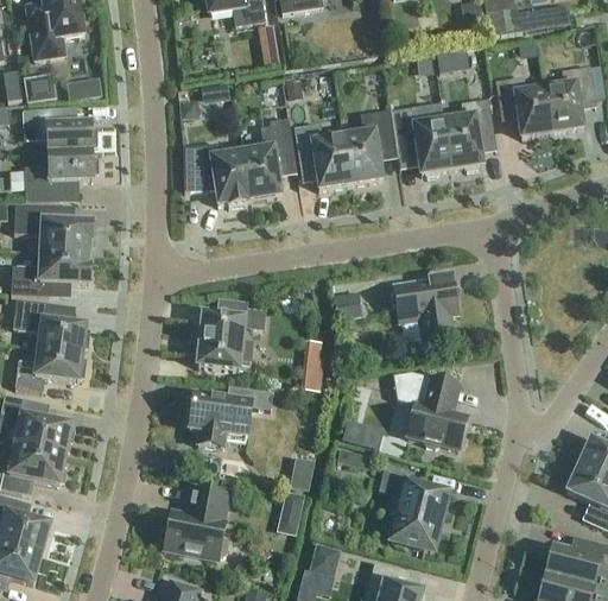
[(26,6),(29,21),(35,59),(63,56),(61,38),(83,35),(77,0),(40,0),(42,4),(26,6)]
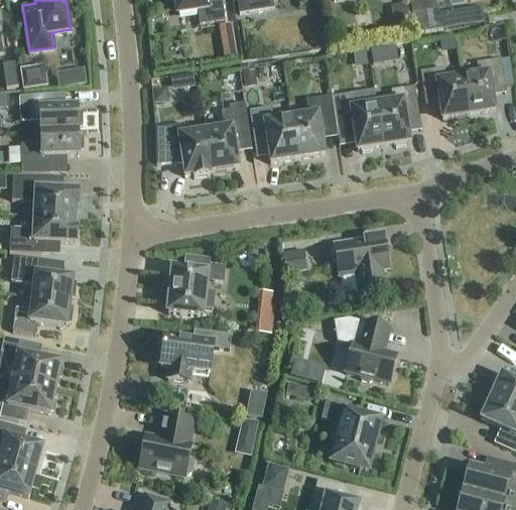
[(175,0),(177,11),(197,8),(200,22),(224,18),(220,0),(175,0)]
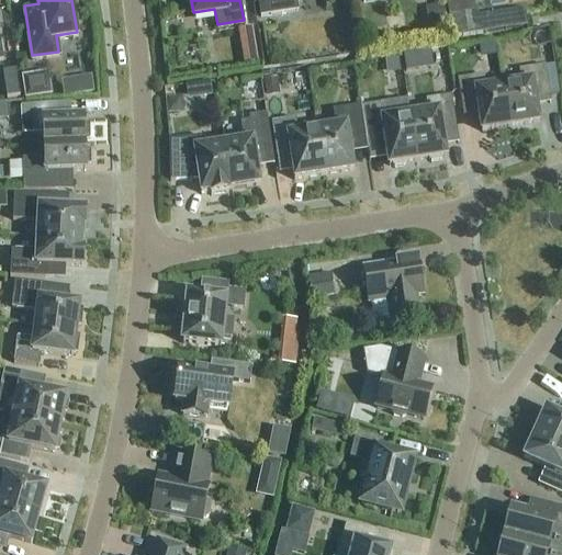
[(271,10),(270,0),(258,0),(260,12),(271,10)]
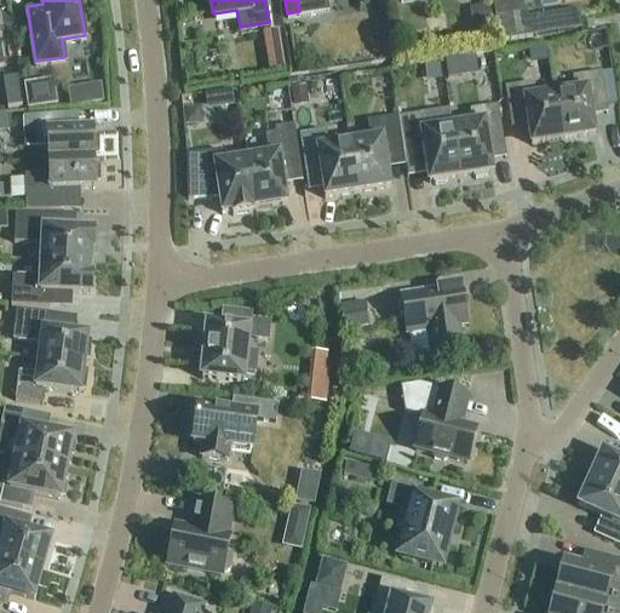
[(328,6),(327,0),(298,0),(299,11),(328,6)]
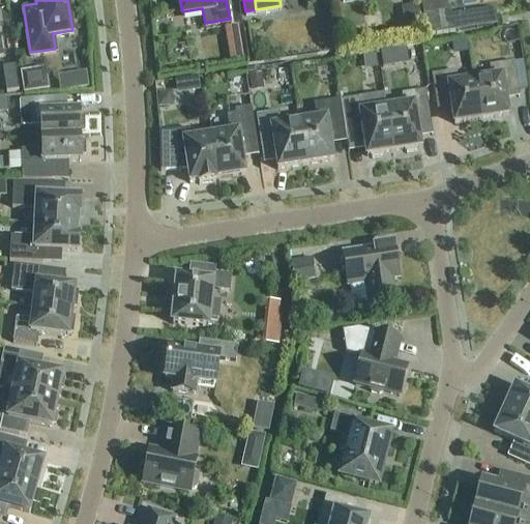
[(401,2),(403,19),(420,16),(418,0),(412,0),(401,2)]
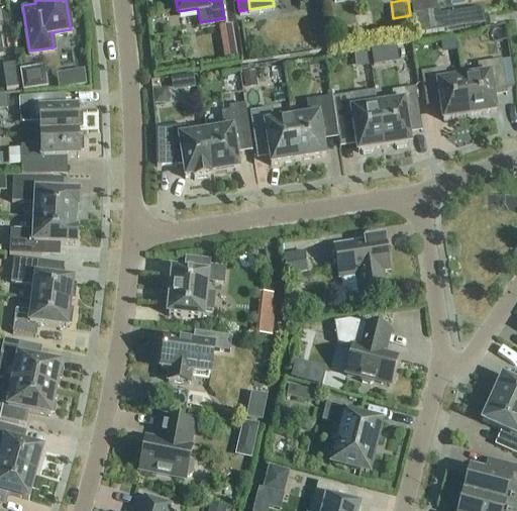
[(411,10),(414,29),(426,27),(423,8),(436,6),(435,0),(411,0),(412,10),(411,10)]
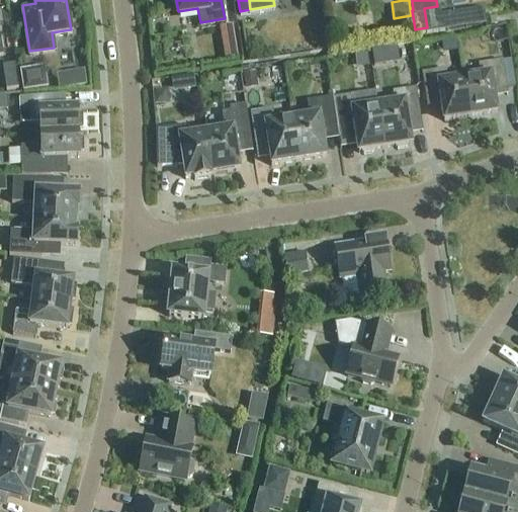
[(223,20),(228,51),(242,49),(237,18),(223,20)]
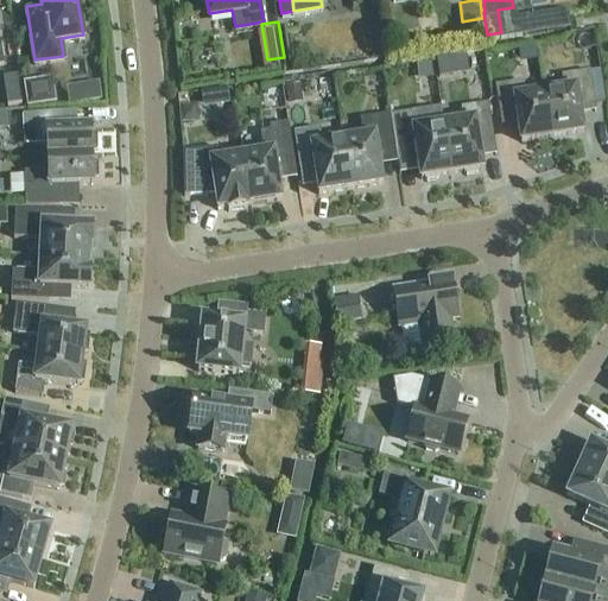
[(534,42),(518,44),(520,57),(537,55),(534,42)]
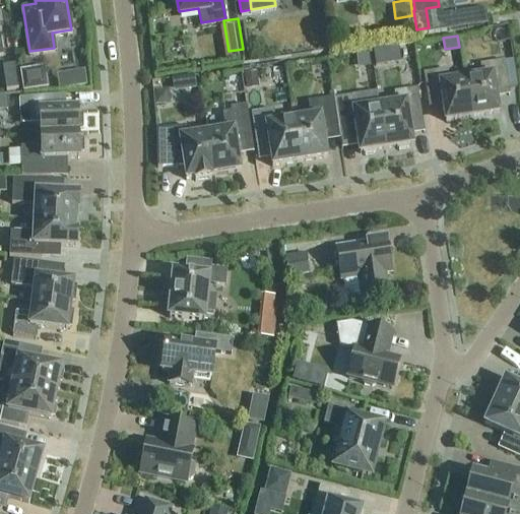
[(481,73),(465,75),(471,114),(498,110),(494,85),(508,83),(504,57),(479,60),(481,73)]
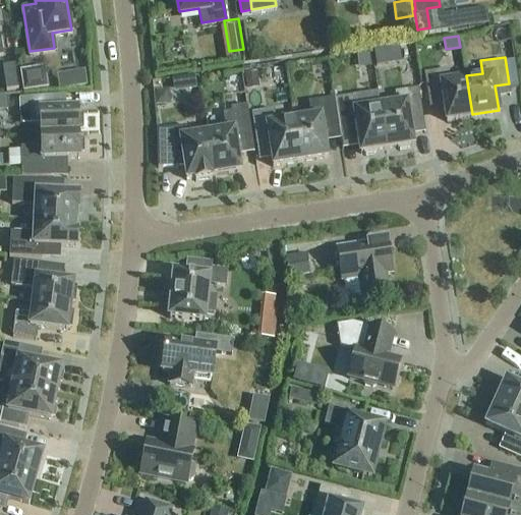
[(17,84),(14,61),(3,63),(6,87),(17,84)]
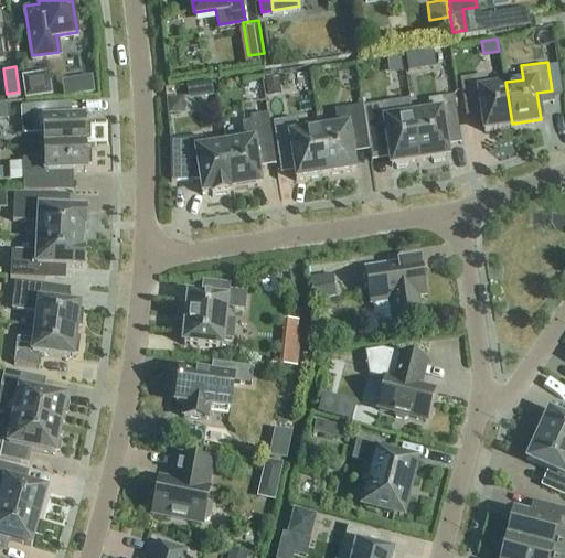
[(48,70),(22,73),(25,94),(51,89),(48,70)]
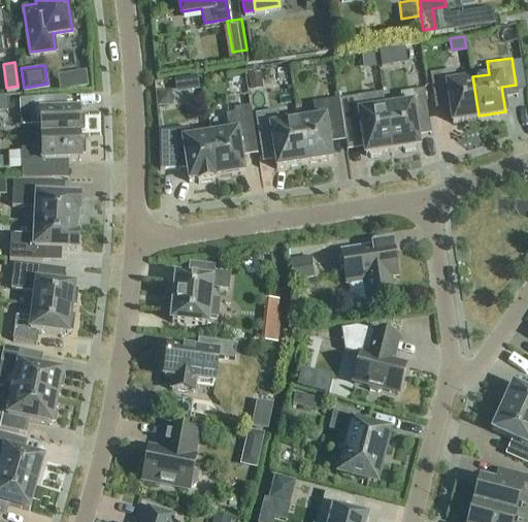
[(479,116),(472,76),(456,79),(454,66),(430,70),(434,97),(449,95),(452,120),(479,116)]
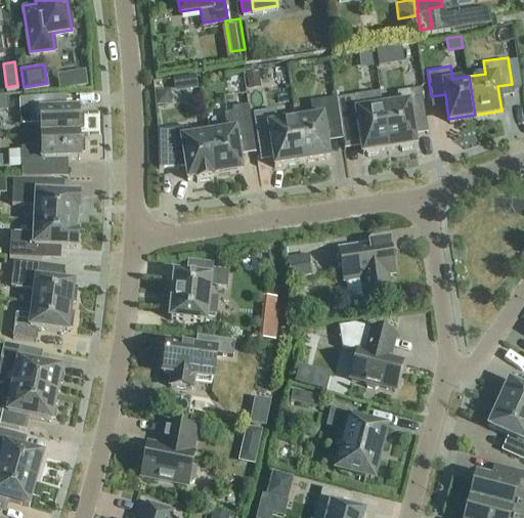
[(88,83),(86,69),(72,71),(74,85),(88,83)]
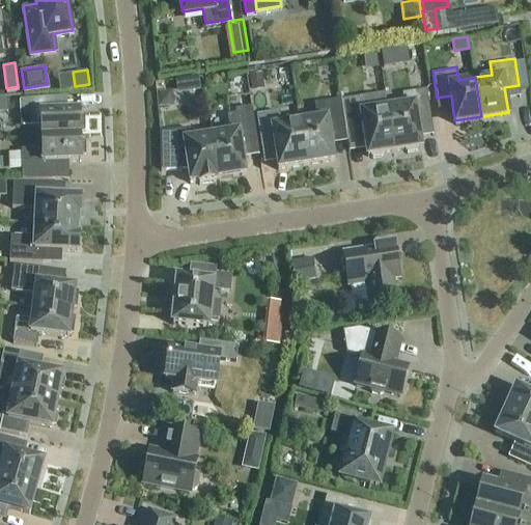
[(249,72),(251,87),(264,86),(261,71),(249,72)]
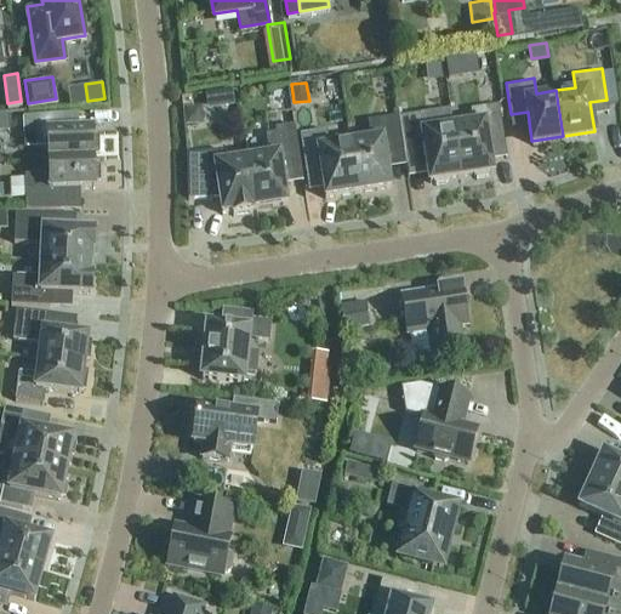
[(472,120),(453,123),(460,174),(473,171),(476,175),(486,174),(488,169),(491,169),(486,137),(503,135),(499,101),(469,104),(472,120)]
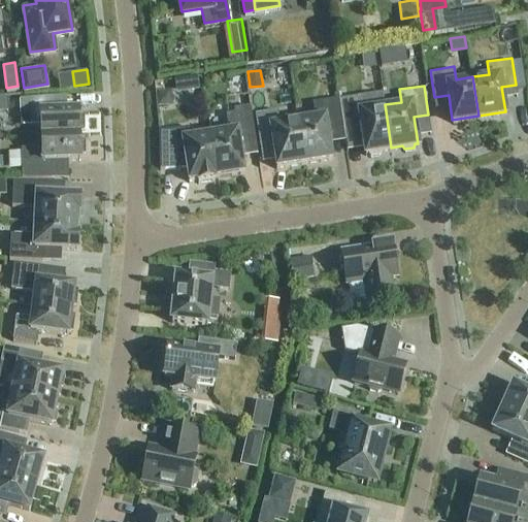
[(158,89),(158,107),(171,107),(171,89),(158,89)]
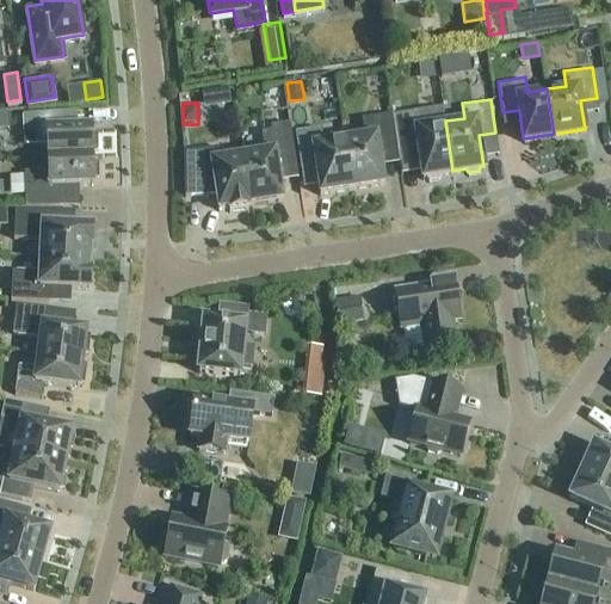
[(392,111),(397,147),(397,148),(418,145),(423,176),(425,174),(429,178),(439,177),(440,172),(452,171),(445,121),(443,103),(392,111)]
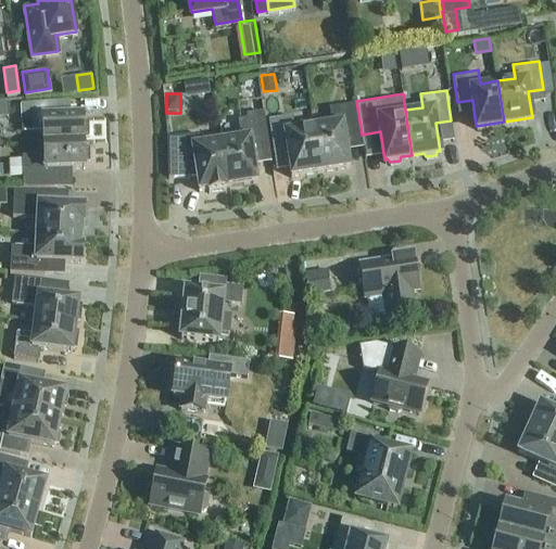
[(42,127),(42,140),(84,139),(84,132),(89,132),(88,118),(83,119),(83,113),(51,114),(51,99),(21,101),(22,128),(42,127)]
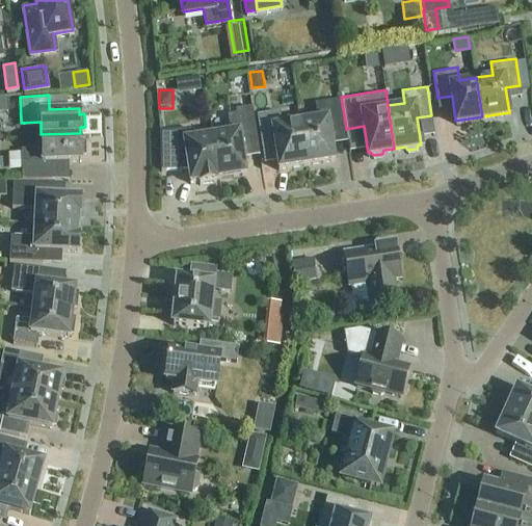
[(317,116),(299,120),(306,162),(334,158),(329,131),(346,128),(341,97),(341,96),(315,100),(317,116)]
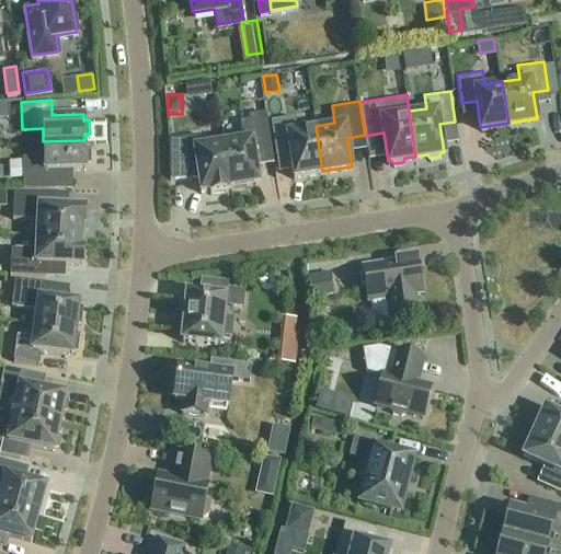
[(221,136),(221,140),(222,140),(229,185),(259,181),(254,152),(272,149),(265,110),(248,112),(249,116),(239,117),(241,133),(221,136)]
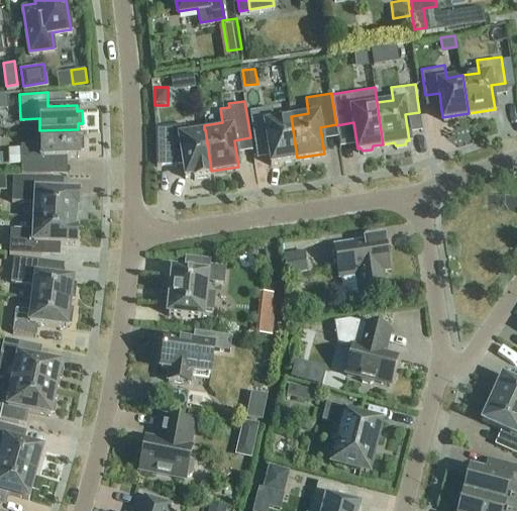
[(297,158),(291,116),(274,118),(272,105),(248,108),(253,137),(267,135),(271,162),(297,158)]
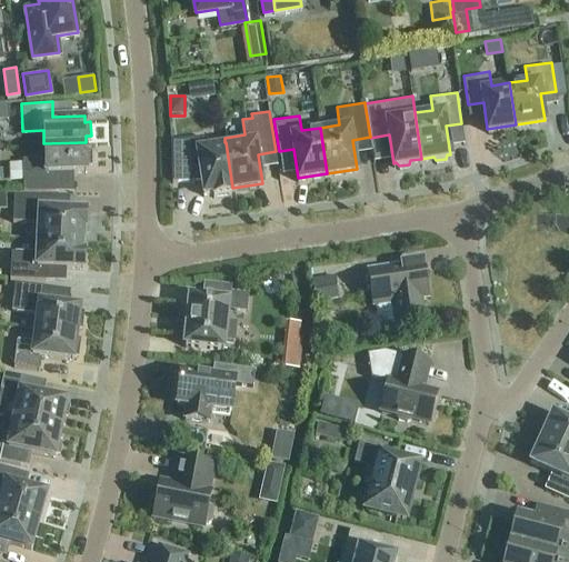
[(226,142),(225,142),(206,146),(203,133),(171,139),(171,179),(201,179),(203,192),(212,191),(213,193),(231,191),(230,188),(232,188),(226,142)]
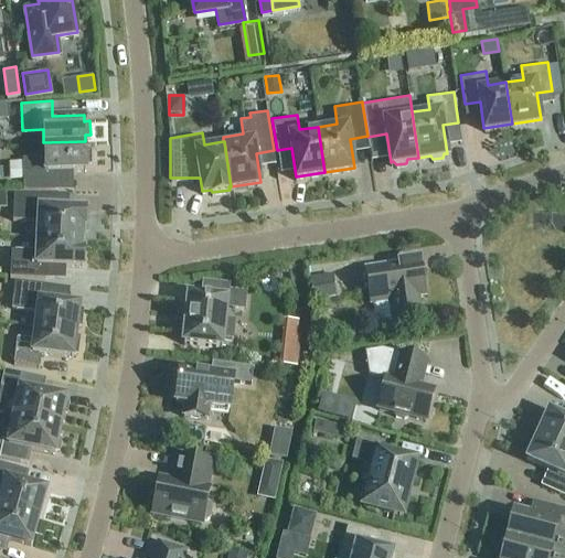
[(85,141),(43,142),(44,154),(22,156),(23,188),(54,188),(54,169),(86,168),(85,161),(91,161),(91,147),(85,147),(85,141)]
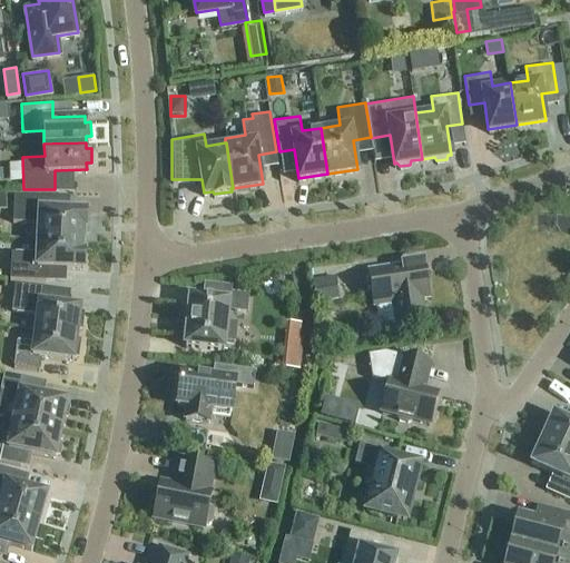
[(38,220),(38,235),(82,237),(82,226),(86,226),(86,208),(49,207),(49,193),(13,193),(12,218),(38,220)]
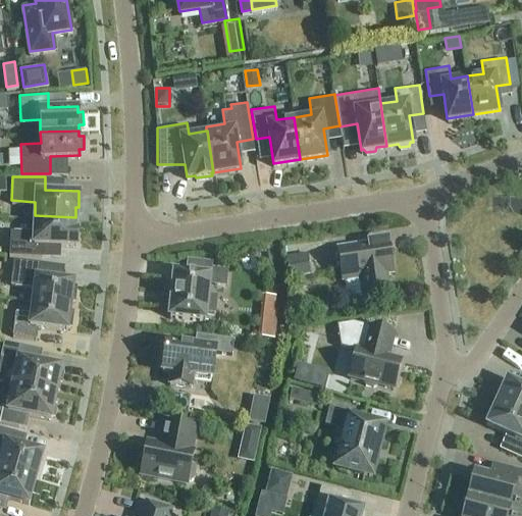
[(75,217),(35,215),(34,229),(10,228),(9,253),(42,255),(42,243),(76,244),(77,227),(74,227),(75,217)]
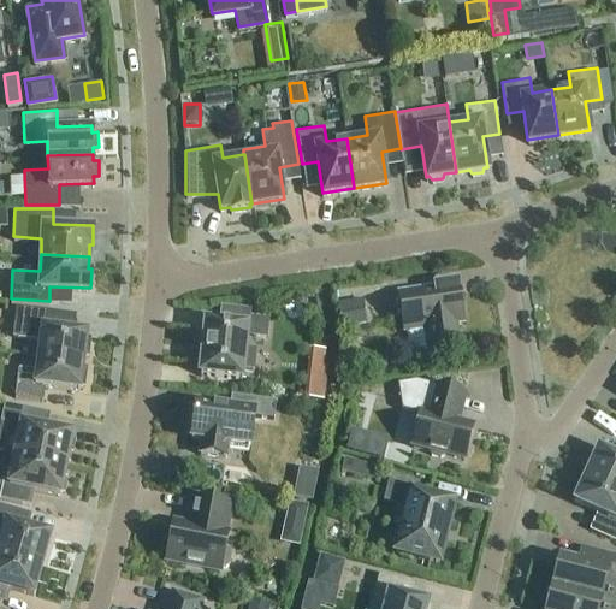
[(400,289),(406,326),(425,324),(427,344),(458,340),(455,319),(461,318),(455,281),(400,289)]
